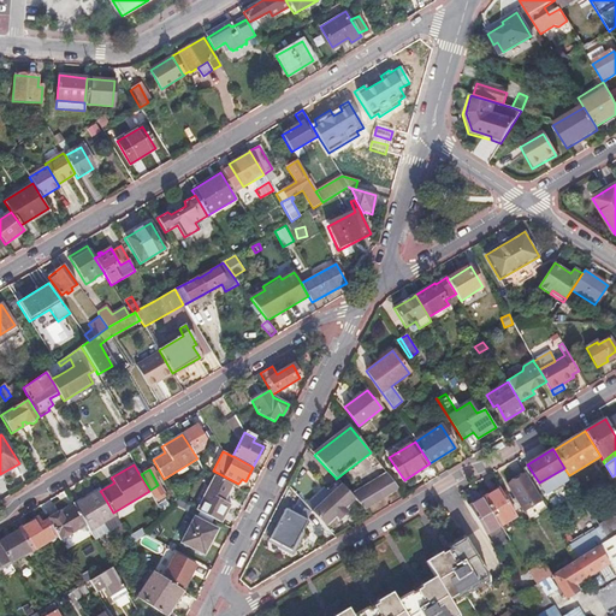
[(386,473),(351,495),(355,498),(363,508),(397,486),(386,473)]
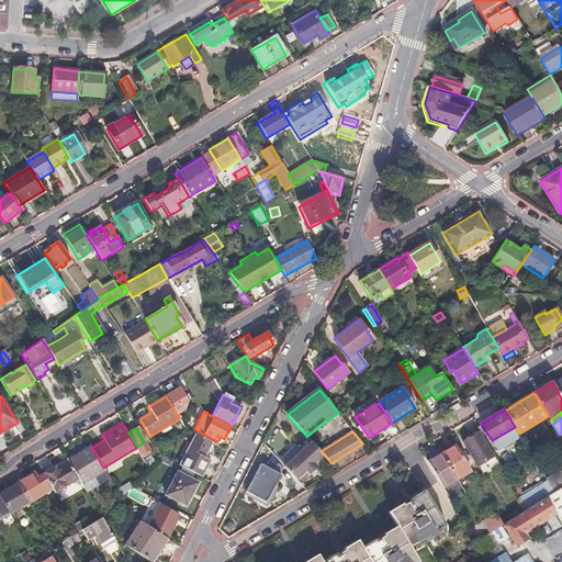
[(478,465),(494,456),(480,431),(463,441),(478,465)]
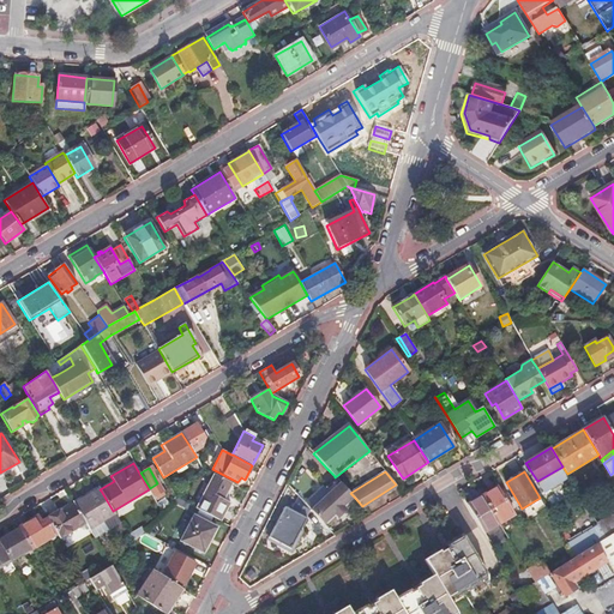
[(221,522),(239,487),(215,475),(197,510),(221,522)]
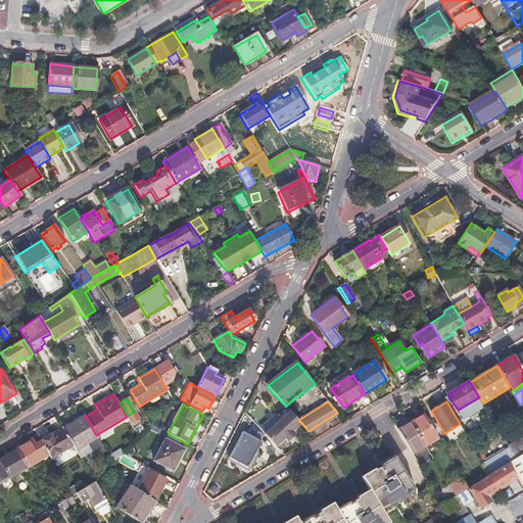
[(290,411),(274,426),(283,440),(285,438),(292,432),(292,431),(301,423),(298,420),(290,411)]
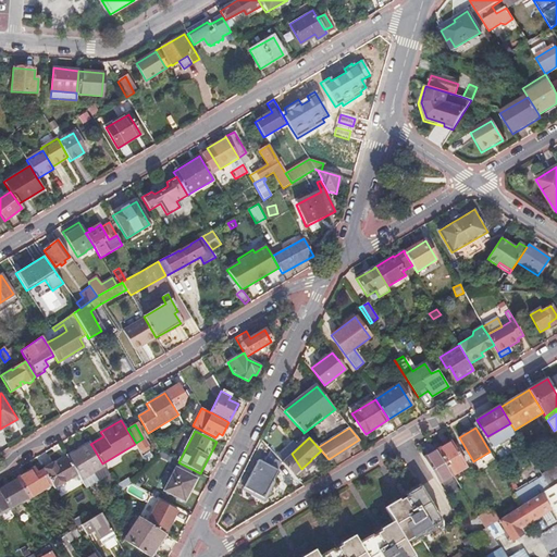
[(143,438),(136,443),(141,453),(145,452),(143,448),(147,446),(143,438)]
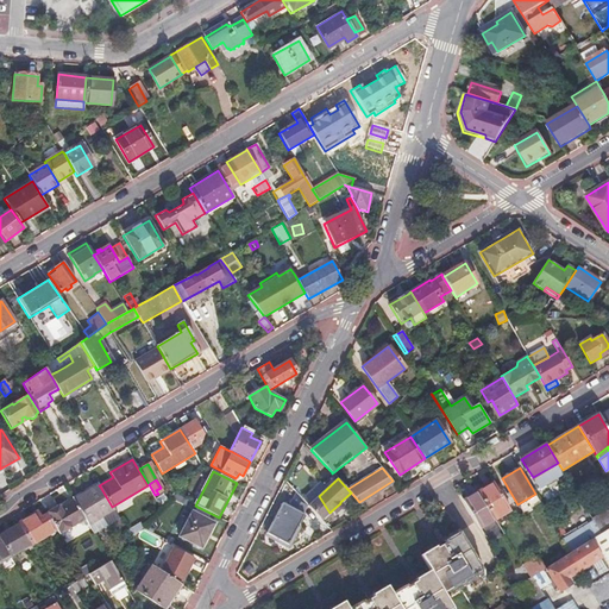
[(494,483),(478,493),(495,519),(510,509),(494,483)]
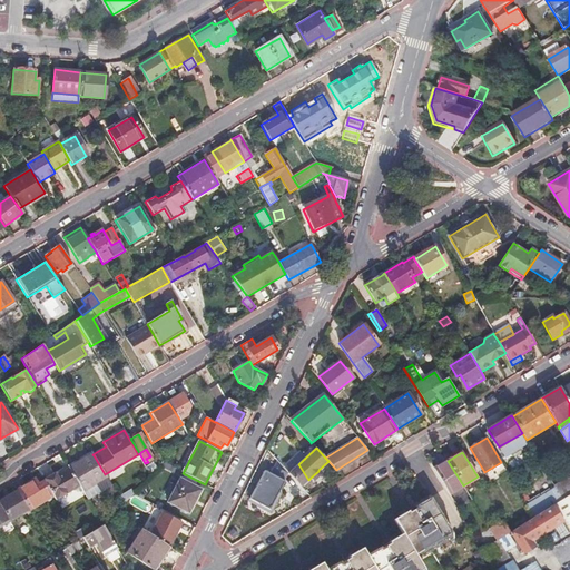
[(107,478),(105,474),(94,455),(69,469),(79,487),(82,491),(107,478)]
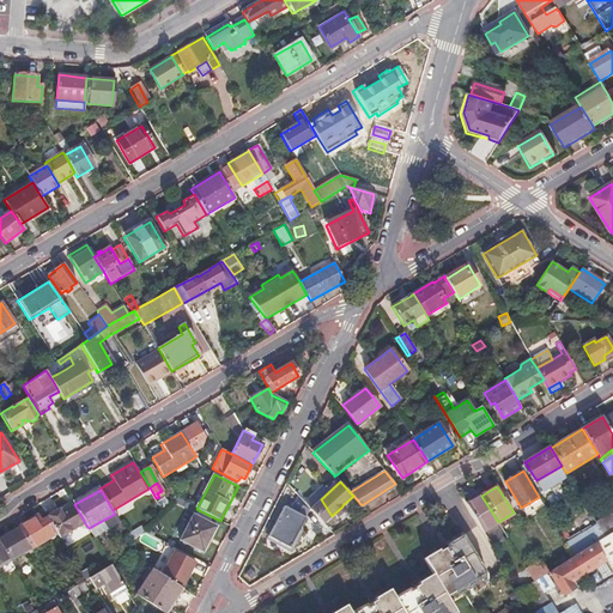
[(310,508),(298,496),(291,509),(305,517),(310,508)]
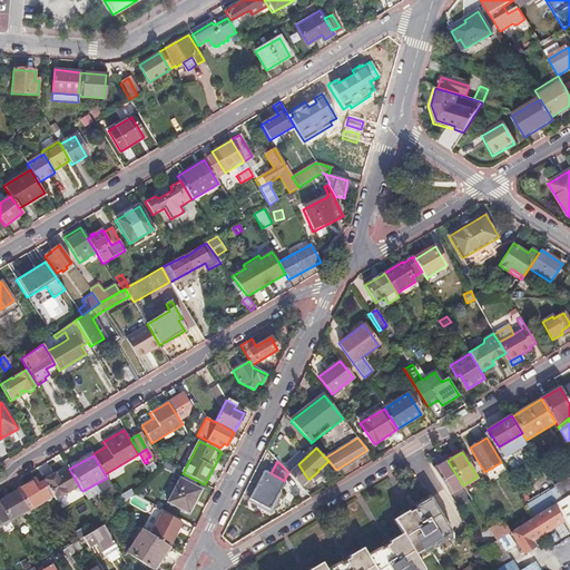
[(448,461),(433,469),(449,494),(463,485),(448,461)]
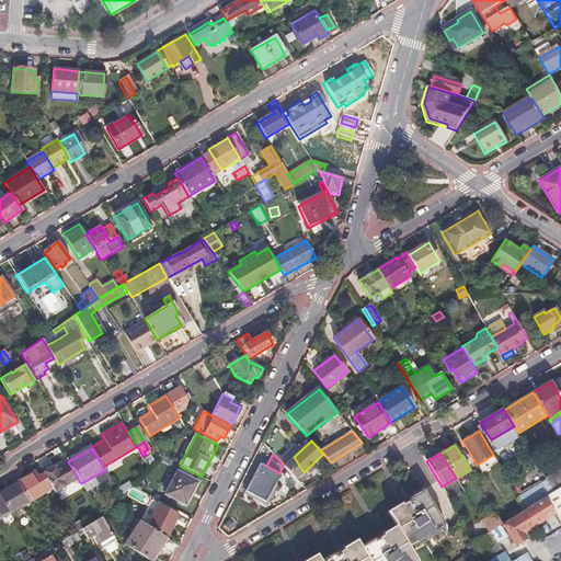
[(304,472),(294,457),(284,466),(296,479),(304,472)]
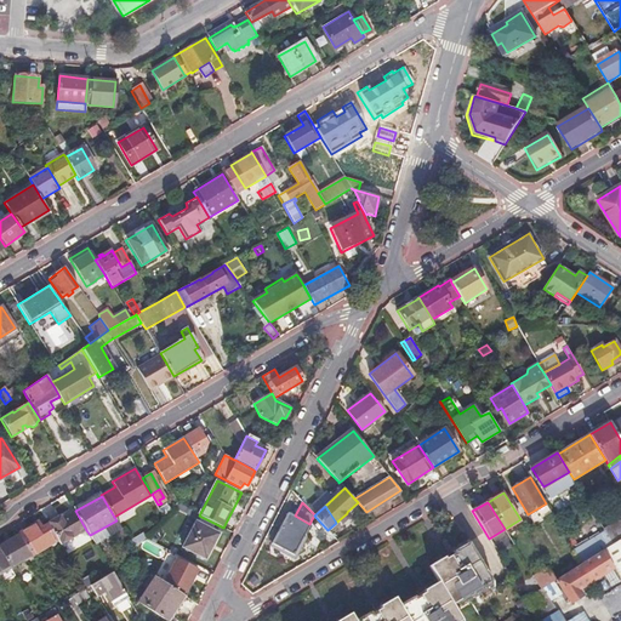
[(86,530),(75,511),(61,519),(60,517),(49,523),(51,525),(49,527),(57,541),(60,545),(86,530)]
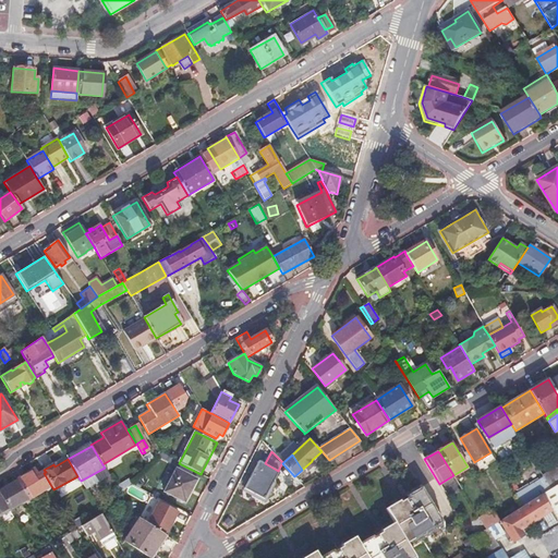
[(265,463),(259,461),(244,488),(264,499),(267,493),(270,494),(276,484),(274,482),(279,471),(278,471),(265,463)]
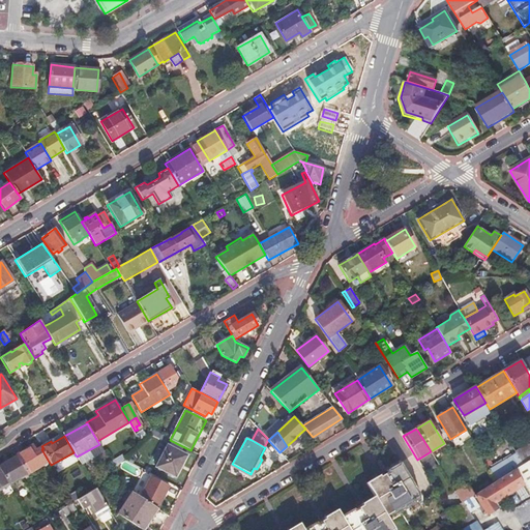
[(296,438),(289,444),(292,447),(299,441),(296,438)]
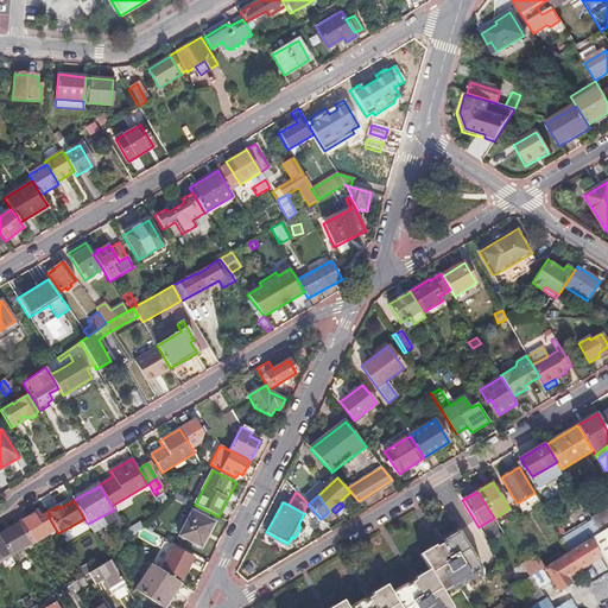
[(594,521),(600,533),(607,529),(607,507),(590,518),(594,521)]
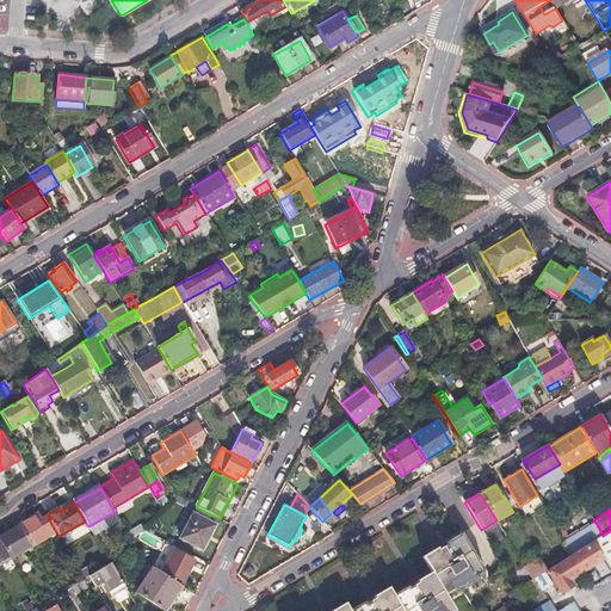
[(216,525),(193,513),(179,539),(203,551),(216,525)]
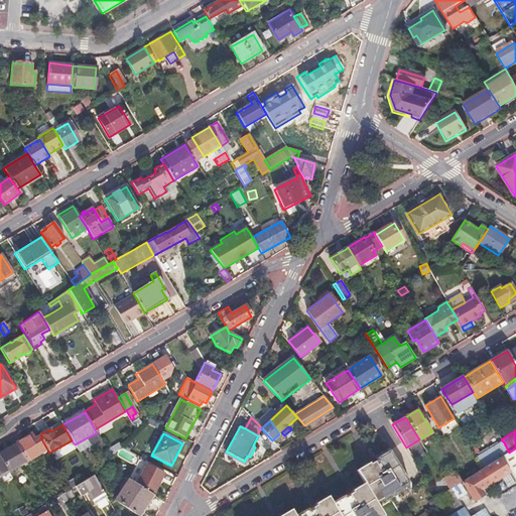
[(40,437),(39,436),(34,439),(31,434),(15,443),(16,445),(25,462),(26,462),(47,449),(40,437)]
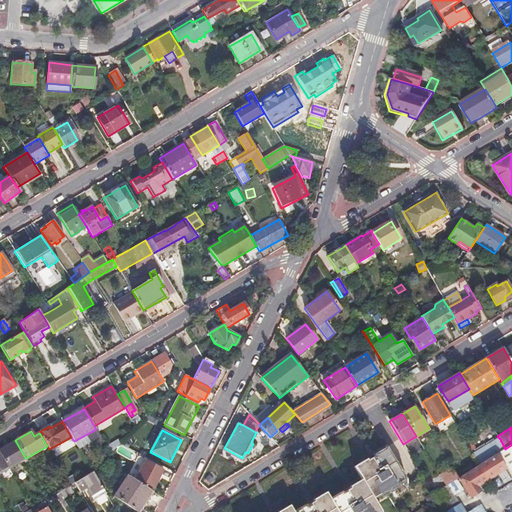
[(476,458),(480,464),(497,454),(505,449),(500,439),(496,441),(498,444),(476,458)]
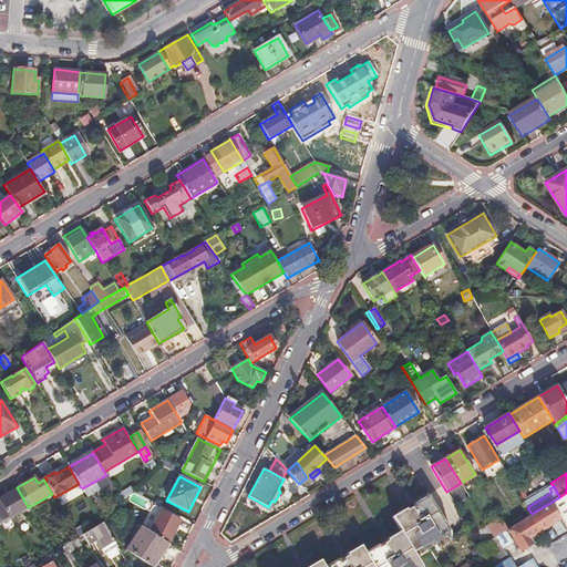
[(28,507),(18,490),(0,498),(0,503),(9,518),(28,507)]
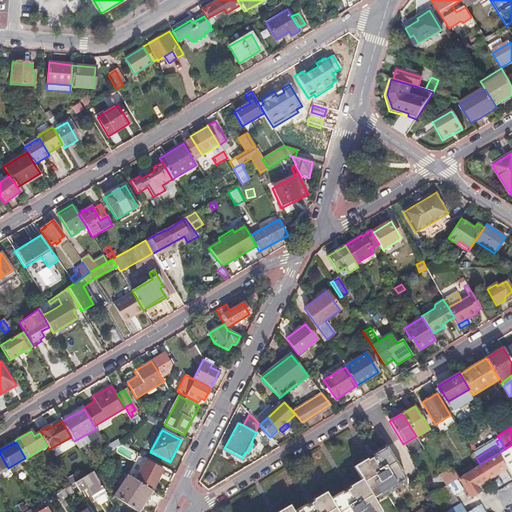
[(382,511),(377,503),(408,484),(386,447),(374,455),(375,456),(370,459),(367,461),(366,461),(365,460),(353,467),(361,480),(350,487),(349,487),(350,489),(348,490),(346,491),(342,494),(341,492),(329,500),(325,493),(313,501),(314,502),(311,504),(310,505),(306,507),(305,505),(294,511),(292,511),(289,507),(280,511),(382,511)]
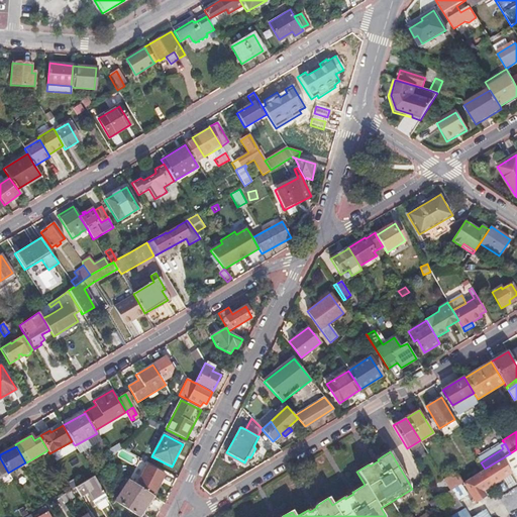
[(0,458),(0,479),(3,485),(13,480),(8,473),(0,458)]
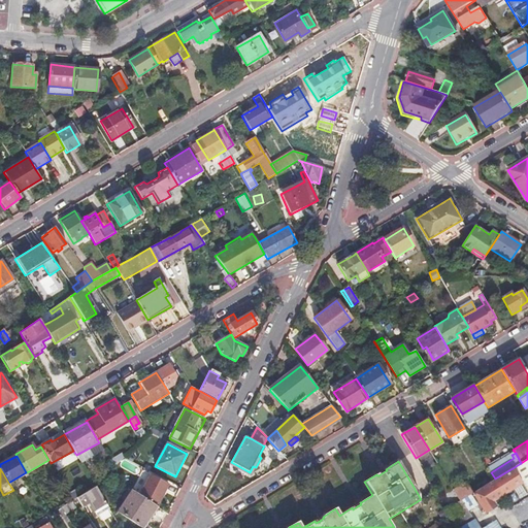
[(498,527),(497,525),(492,523),(482,527),(475,527),(465,510),(471,507),(467,500),(474,495),(485,513),(495,506),(492,502),(508,491),(507,501),(522,525),(527,521),(527,494),(513,468),(495,479),(472,492),(460,500),(457,501),(447,509),(452,518),(458,527),(498,527)]
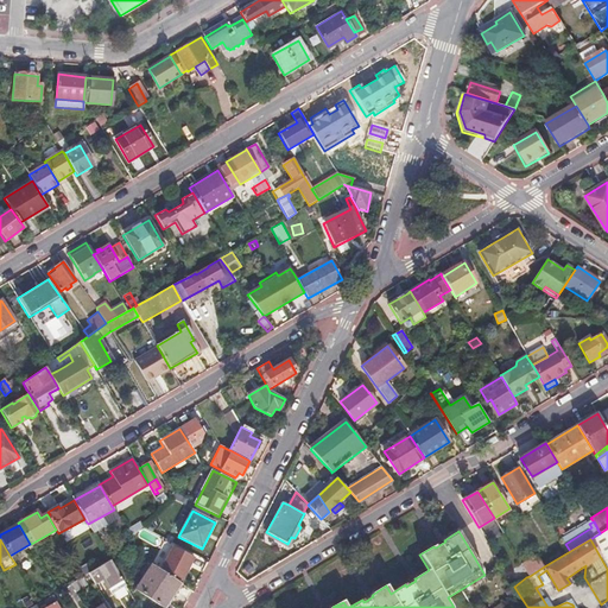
[(172,546),(160,570),(179,583),(194,557),(172,546)]
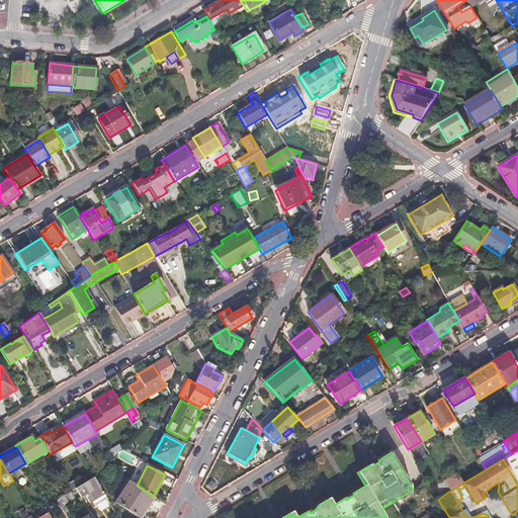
[(457,472),(445,481),(451,491),(463,483),(457,472)]
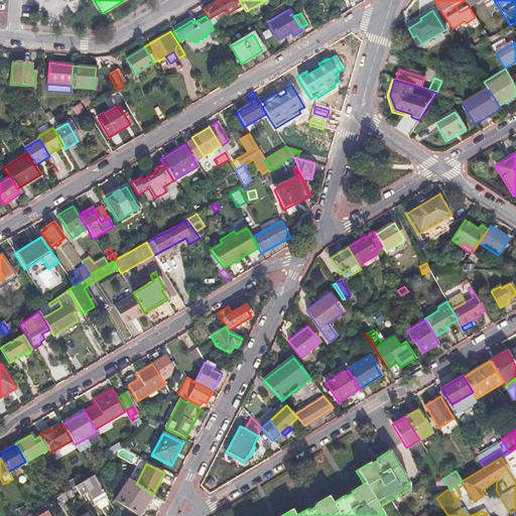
[(106,497),(99,485),(93,476),(75,487),(81,496),(87,492),(88,493),(95,505),(106,497)]
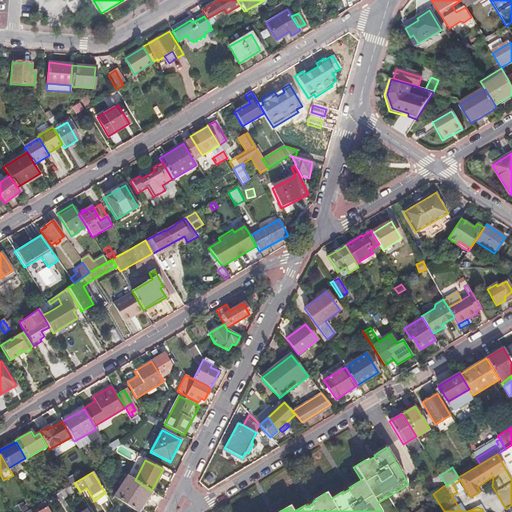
[(137,511),(151,491),(135,480),(127,475),(114,496),(137,511)]
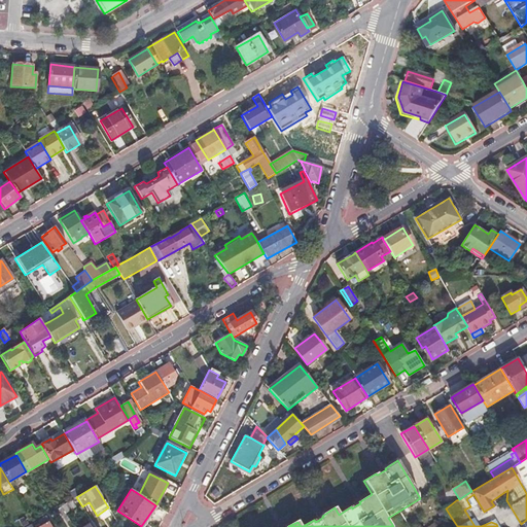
[(61,515),(76,507),(72,499),(58,507),(61,515)]
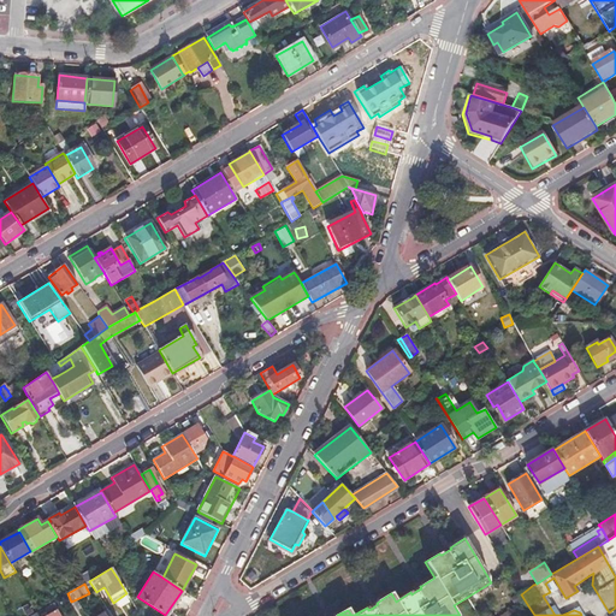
[(58,611),(53,603),(45,608),(47,615),(57,615),(55,612),(58,611)]
